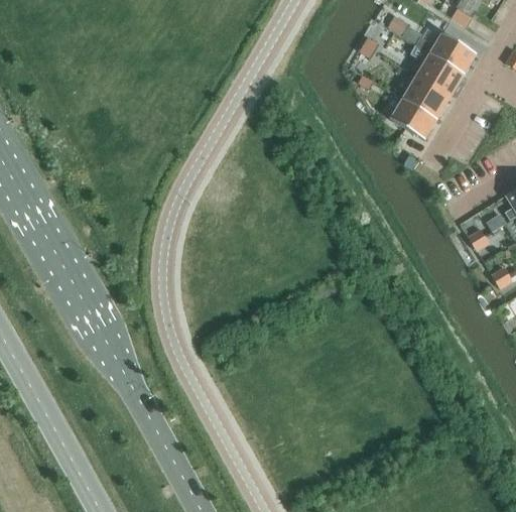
[(458,7),(452,17),(458,22),(465,11),(458,7)]
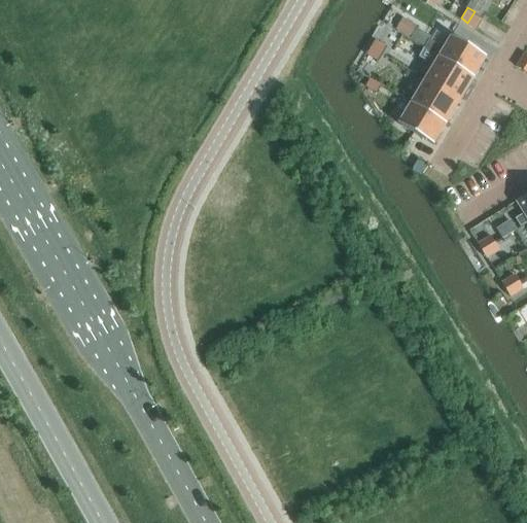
[(475,27),(482,15),(475,11),(467,23),(475,27)]
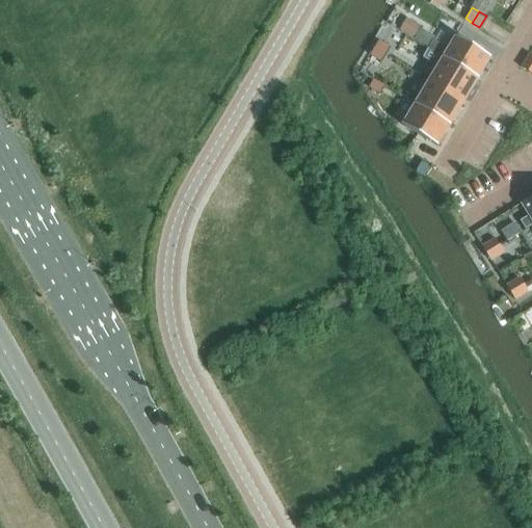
[(406,15),(399,26),(414,35),(420,25),(421,23),(406,15)]
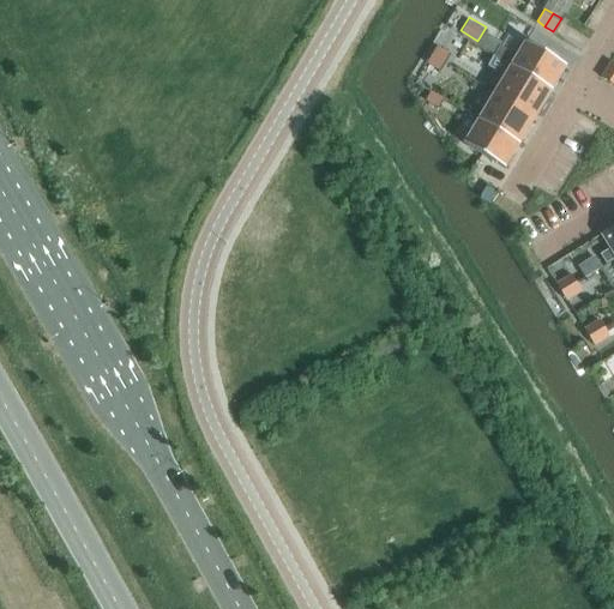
[(506,60),(552,88),(566,62),(521,36),(512,50),(499,43),(493,53),(506,60)]
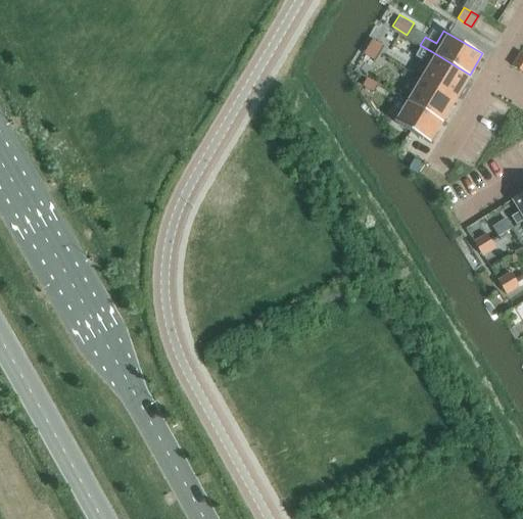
[(373,37),(369,44),(379,51),(383,44),(373,37)]
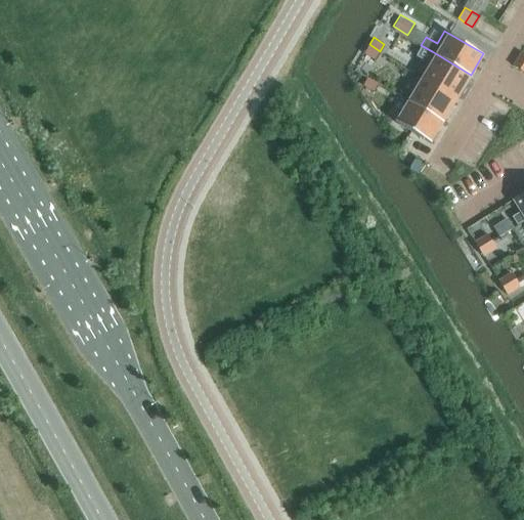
[(376,58),(380,51),(369,44),(364,52),(376,58)]
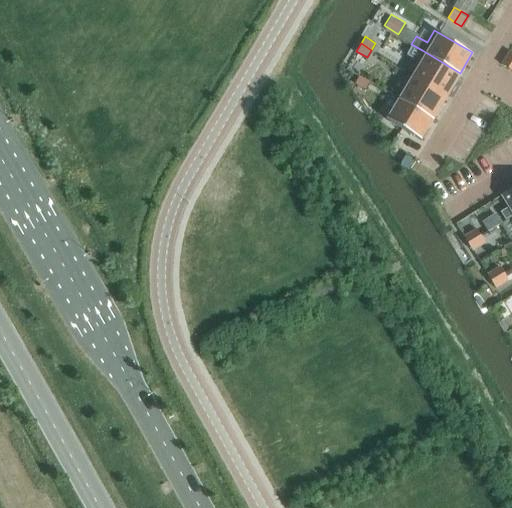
[(460,73),(422,50),(410,71),(414,73),(413,75),(446,95),(447,93),(460,73)]
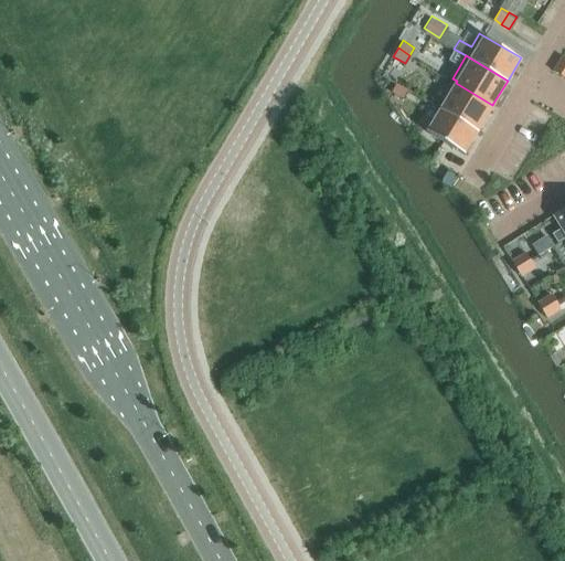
[(561,73),(564,65),(564,56),(562,55),(553,69),(561,73)]
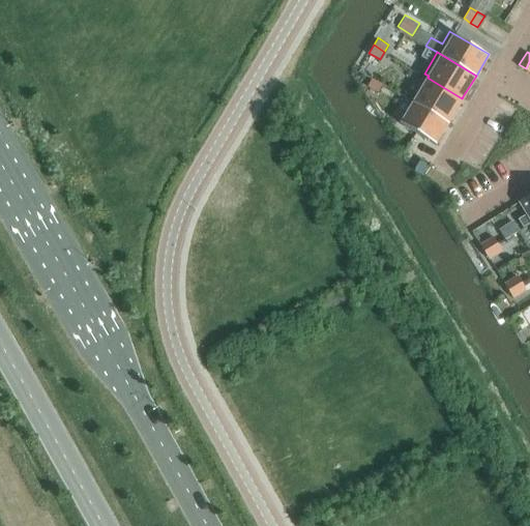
[(373,77),(367,85),(379,91),(383,83),(373,77)]
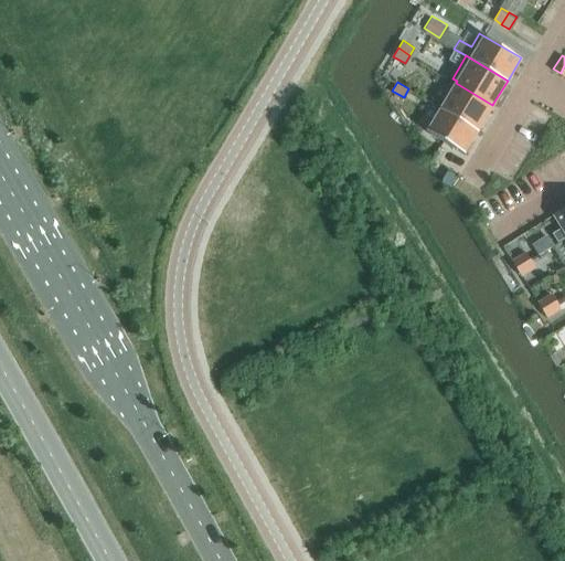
[(440,108),(440,107),(478,129),(492,105),(456,83),(454,85),(449,82),(436,105),(440,108)]
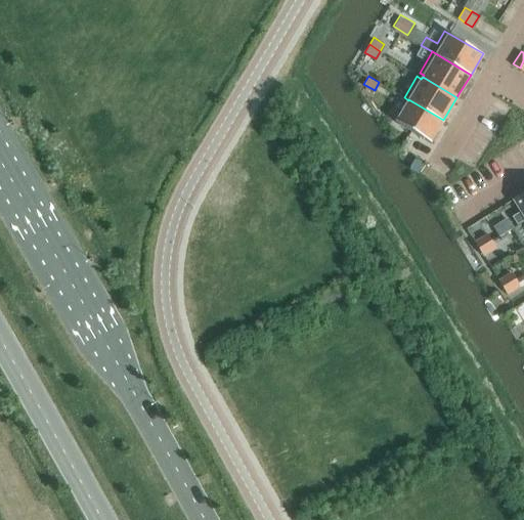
[(431,141),(443,120),(408,99),(408,100),(396,121),(431,141)]
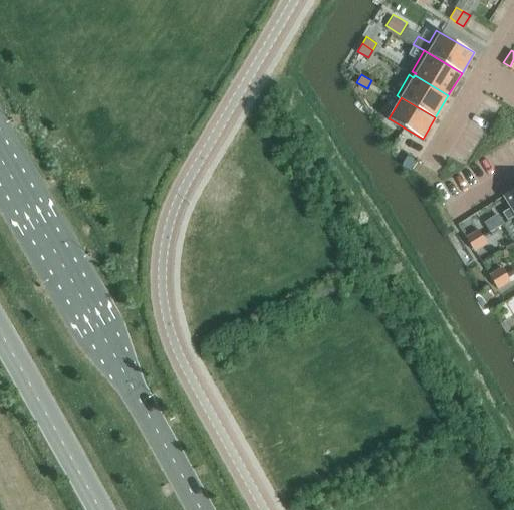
[(408,153),(404,160),(413,164),(416,158),(408,153)]
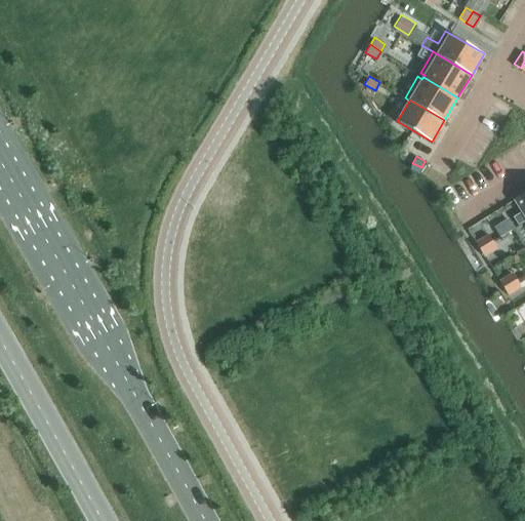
[(524,190),(514,198),(524,215),(524,190)]
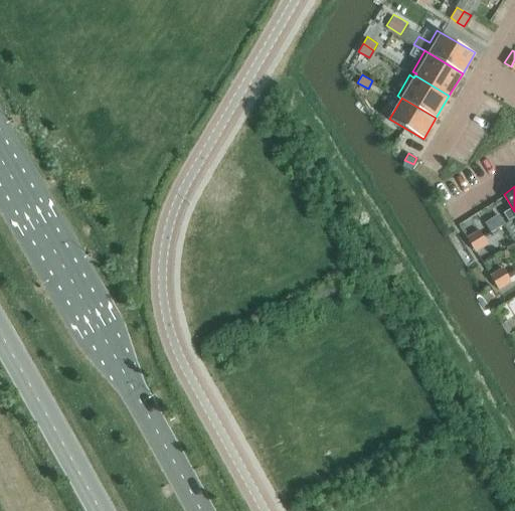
[(503,212),(488,223),(496,234),(511,224),(503,212)]
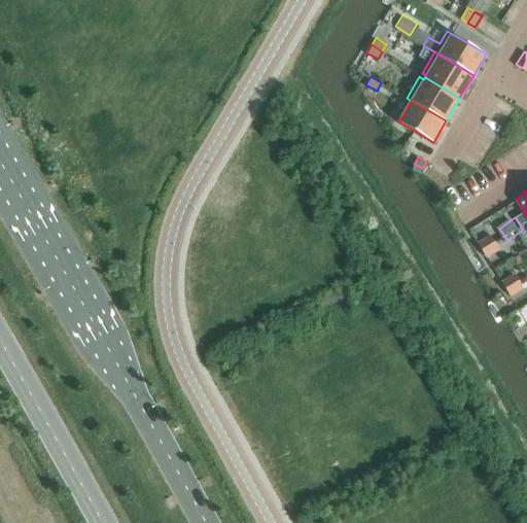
[(478,241),(482,248),(494,241),(490,234),(478,241)]
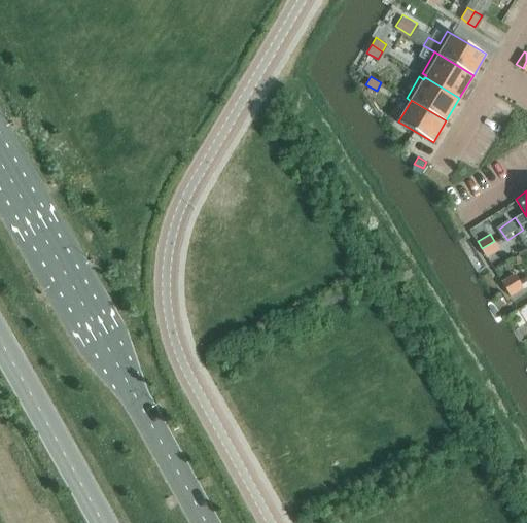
[(482,248),(486,255),(499,247),(494,241),(482,248)]
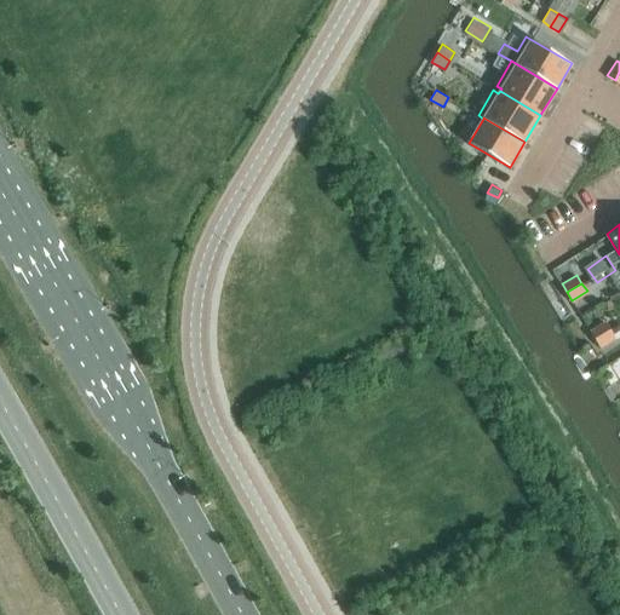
[(590,329),(595,338),(610,328),(604,320),(590,329)]
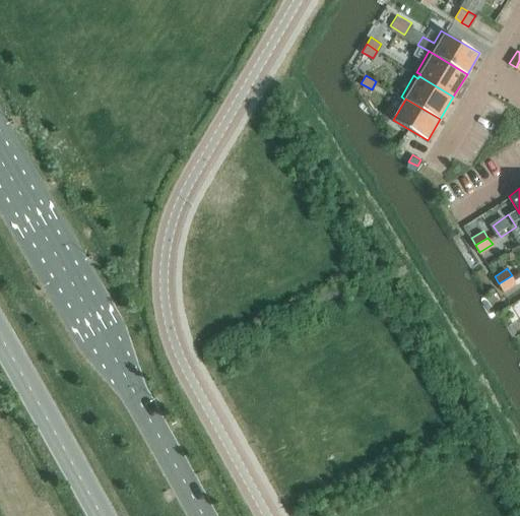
[(499,283),(503,291),(516,282),(512,275),(499,283)]
